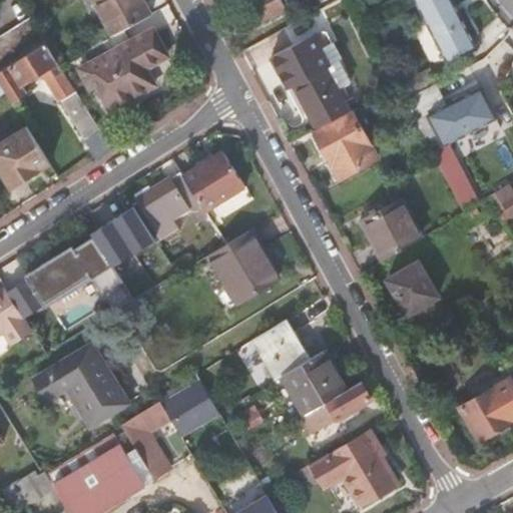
[(143,0),(94,0),(112,34),(151,14),(143,0)]
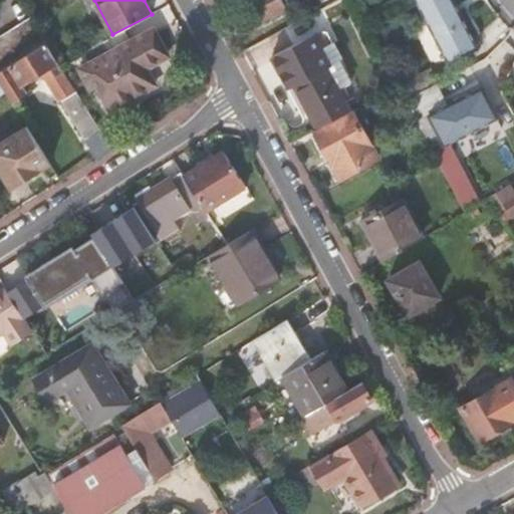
[(212,0),(220,14),(244,0),(245,0),(257,21),(288,4),(285,0),(284,0),(281,2),(279,0),(212,0)]
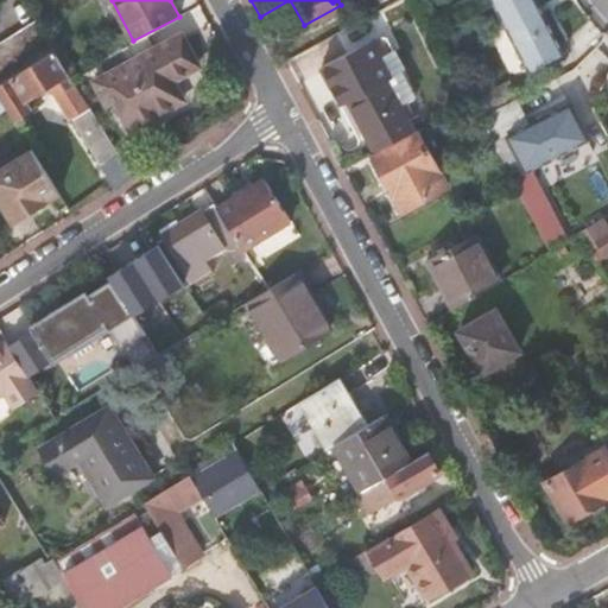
[(533,0),(491,0),(527,71),(526,71),(527,74),(564,55),(563,52),(562,54),(533,0)]
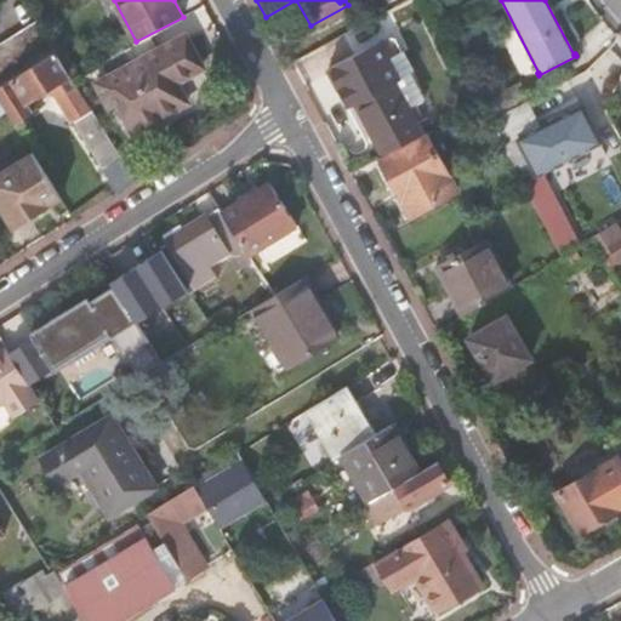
[(172,75),(199,61),(186,36),(98,83),(109,102),(117,98),(134,130),(186,102),(175,80),(172,75)]
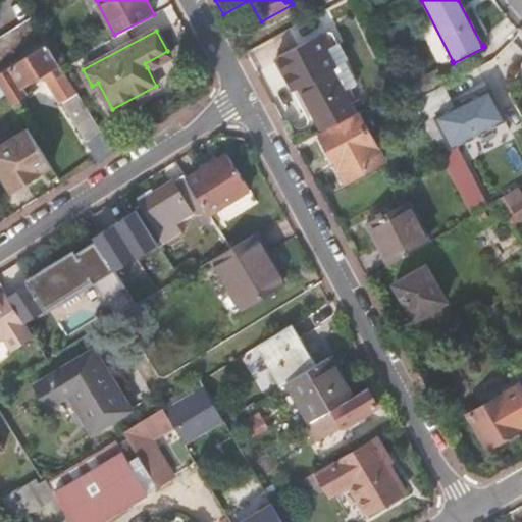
[(273,55),(291,89),(297,86),(331,67),(332,66),(315,33),(273,55)]
